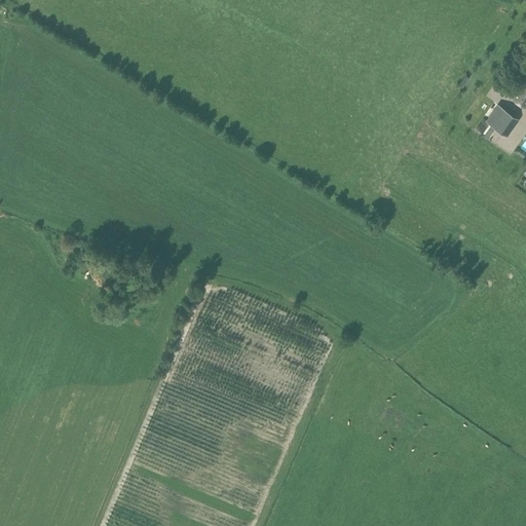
[(485,9),(477,19),(480,22),(488,13),(485,9)]
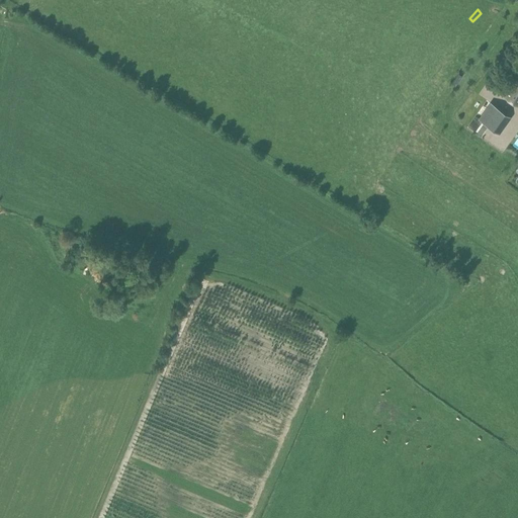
[(456,24),(466,17),(463,13),(453,21),(456,24)]
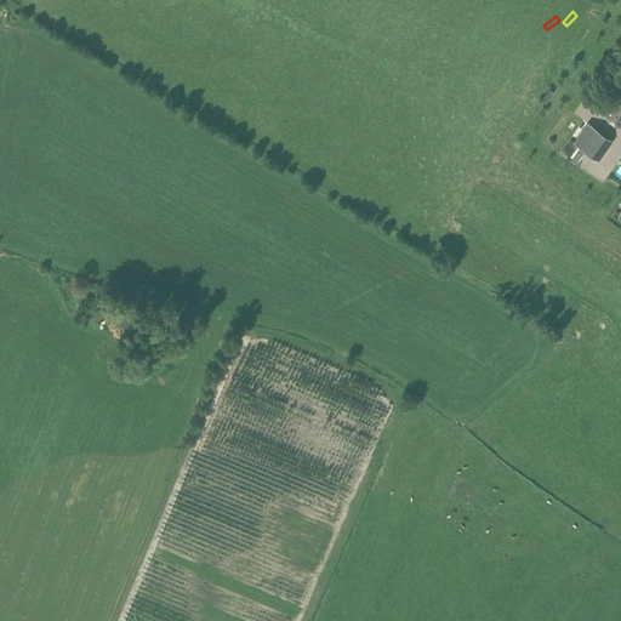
[(574,87),(577,84),(569,74),(564,78),(574,87)]
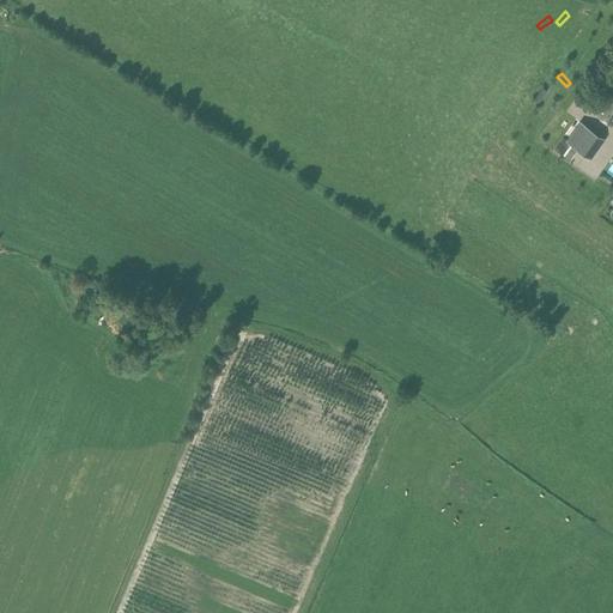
[(612,123),(612,85),(594,111),(612,123)]
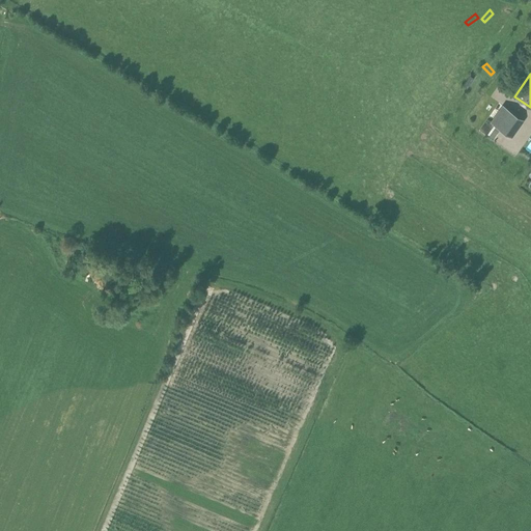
[(491,122),(511,137),(524,120),(503,105),(491,122)]
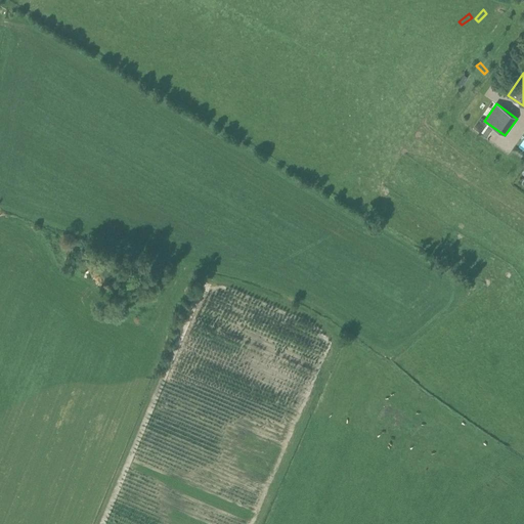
[(403,215),(393,225),(401,232),(410,223),(403,215)]
